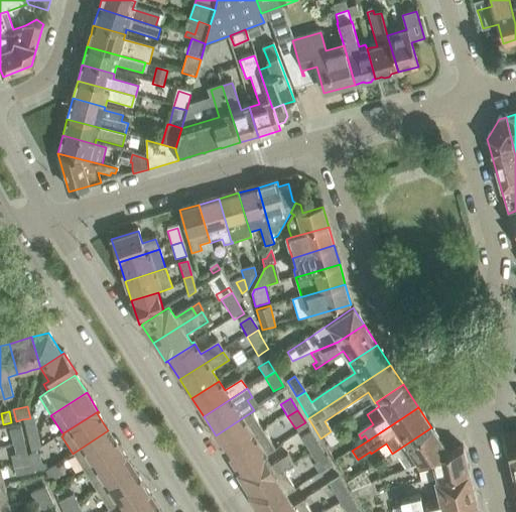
[(228,454),(262,431),(251,412),(216,435),(228,454)]
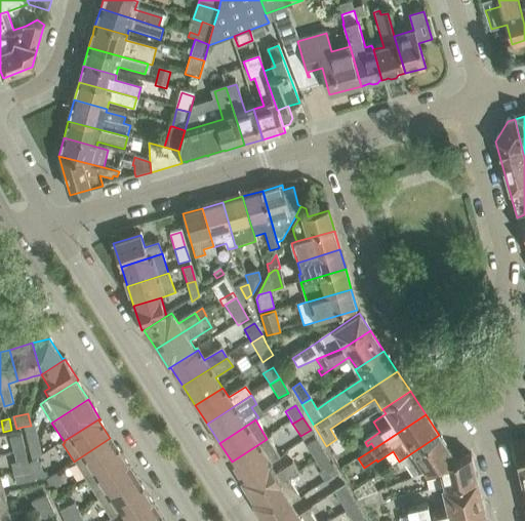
[(32,425),(31,426),(23,427),(29,452),(39,446),(34,425),(32,425)]
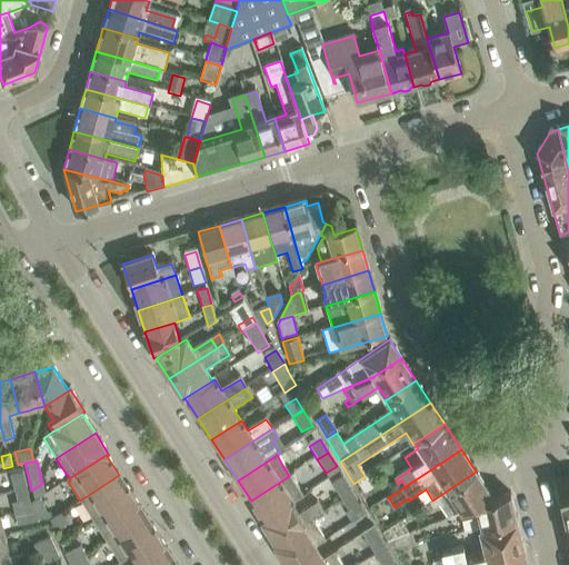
[(476,503),(493,498),(476,472),(432,501),(429,503),(435,511),(439,507),(447,519),(461,513),(476,504),(476,503)]
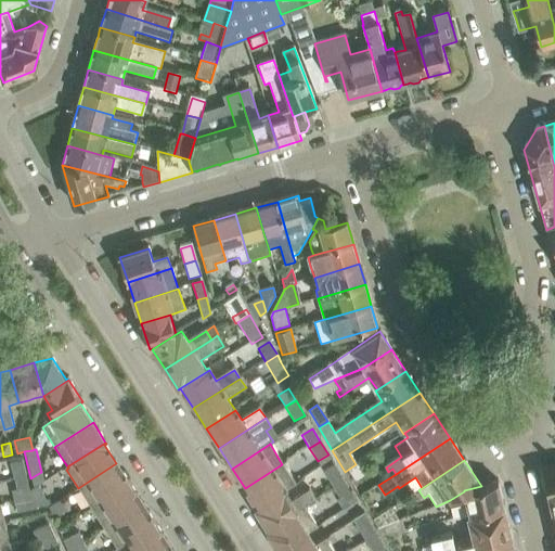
[(23,461),(11,464),(14,482),(26,478),(23,461)]
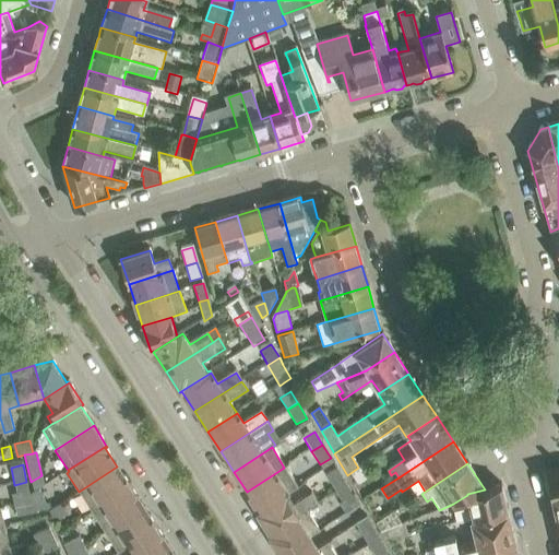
[(79,492),(92,511),(130,487),(117,467),(79,492)]
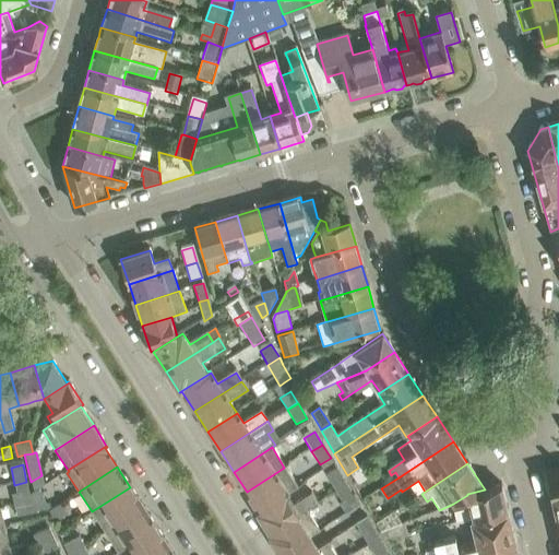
[(297,487),(284,468),(247,492),(259,511),(257,512),(258,514),(288,493),(297,487)]
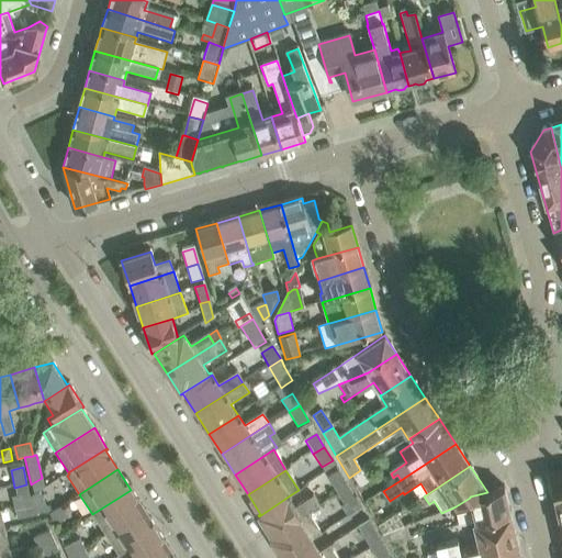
[(336,492),(347,486),(339,472),(327,479),(336,492)]
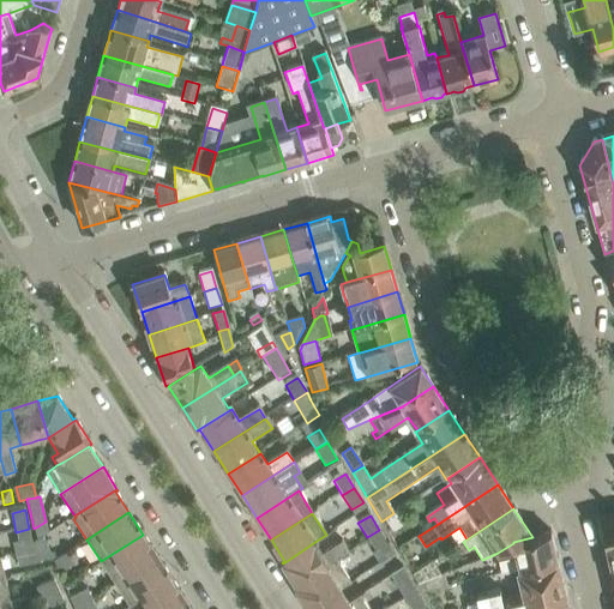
[(613,517),(597,522),(603,546),(613,542),(613,517)]
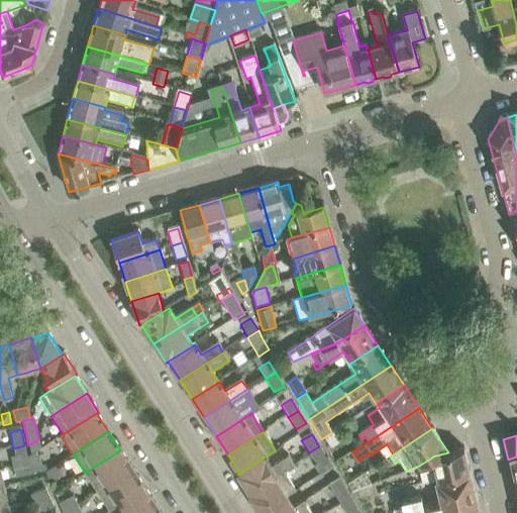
[(30,455),(36,451),(40,449),(38,439),(28,445),(30,455)]
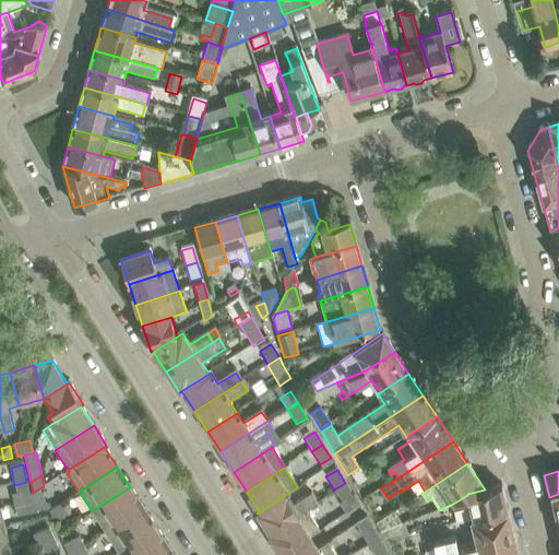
[(345,483),(334,489),(344,506),(355,499),(345,483)]
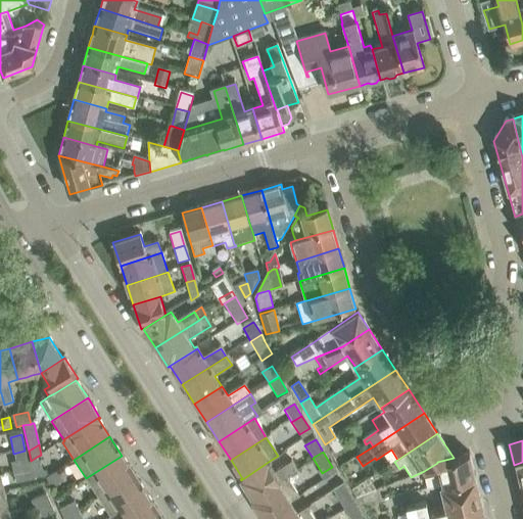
[(440,475),(425,478),(428,488),(440,485),(475,477),(469,455),(454,458),(437,462),(437,463),(440,475)]
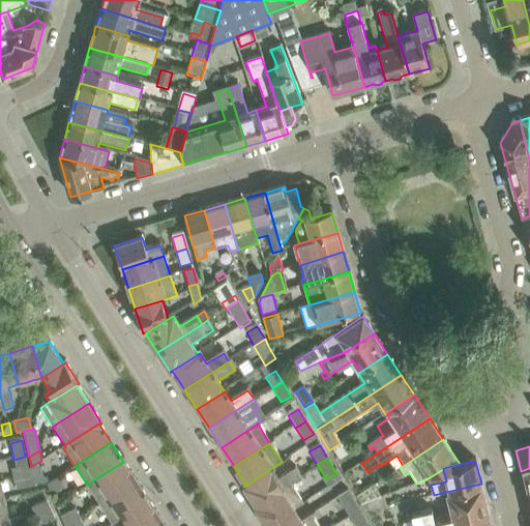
[(136,480),(123,462),(87,485),(99,504),(136,480)]
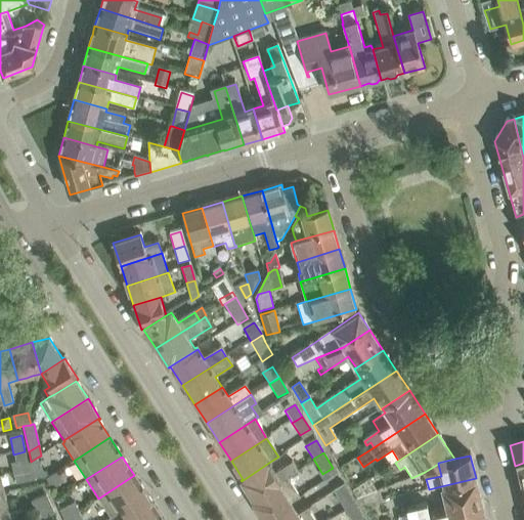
[(31,462),(28,464),(29,471),(31,478),(45,478),(47,477),(37,458),(31,462)]
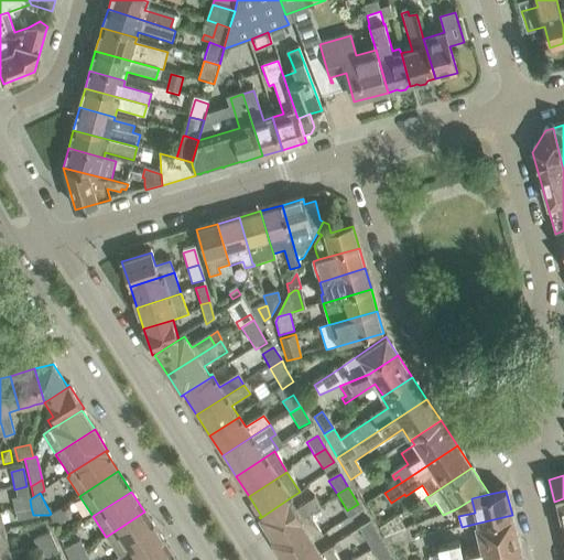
[(29,496),(13,499),(17,512),(31,507),(30,499),(29,496)]
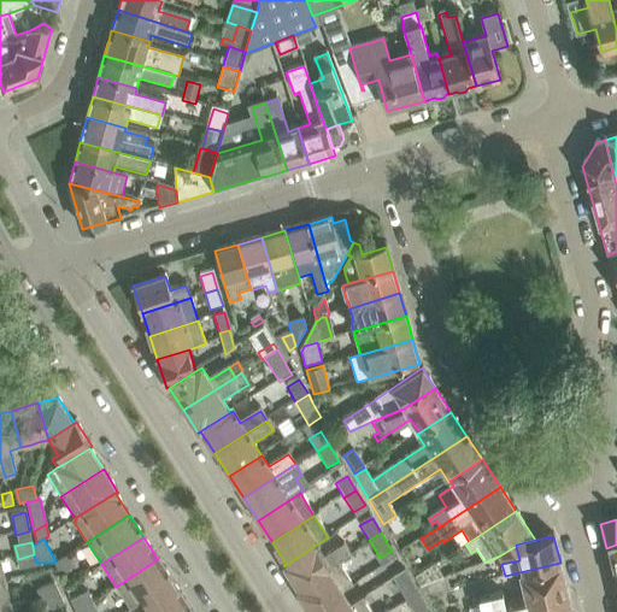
[(318,545),(318,543),(285,566),(298,588),(298,589),(339,563),(351,555),(344,545),(324,558),(317,545),(318,545)]
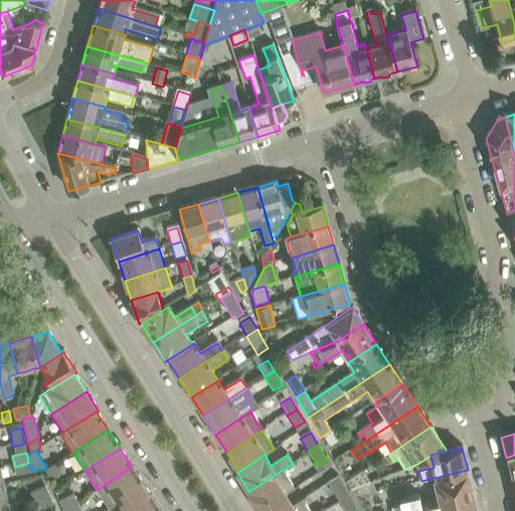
[(514,455),(506,458),(509,473),(512,472),(513,478),(514,477),(514,455)]
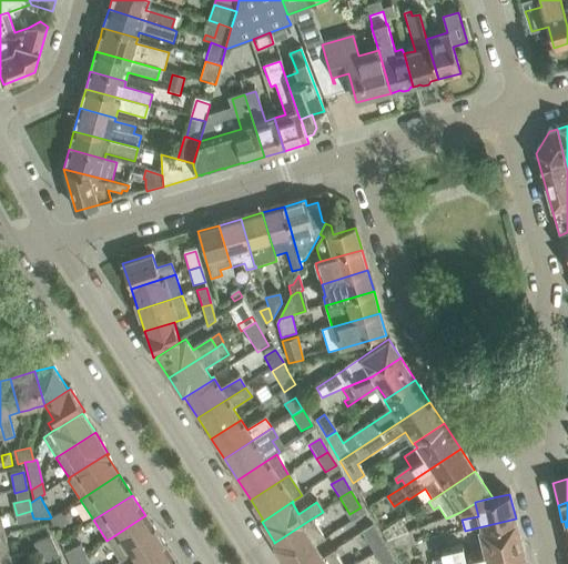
[(34,523),(31,511),(17,515),(19,526),(34,523)]
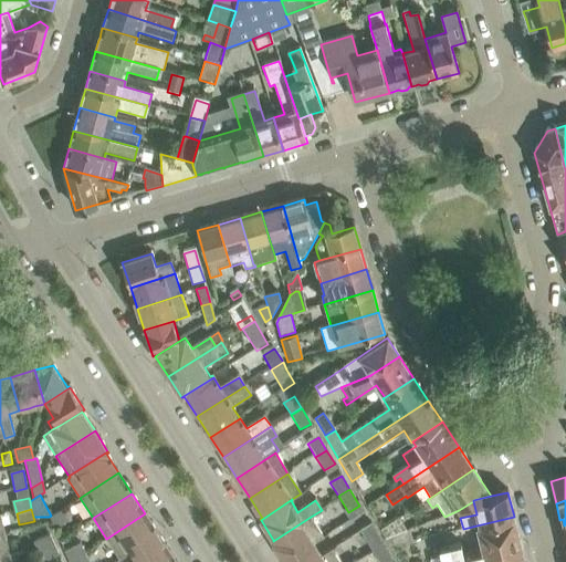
[(51,516),(49,517),(53,527),(70,520),(65,510),(51,516)]
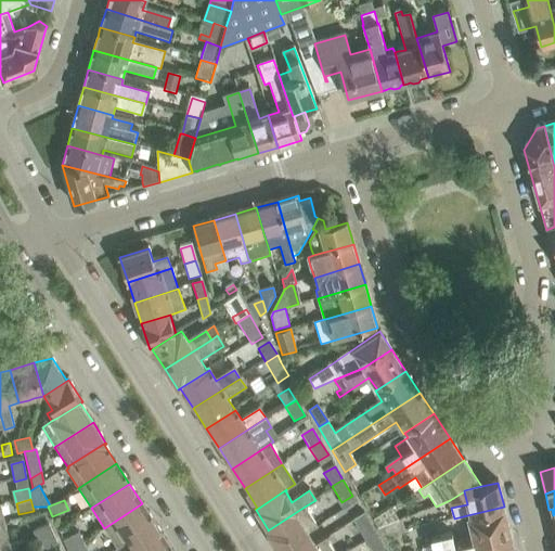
[(116,548),(126,542),(155,523),(142,503),(104,528),(116,548)]
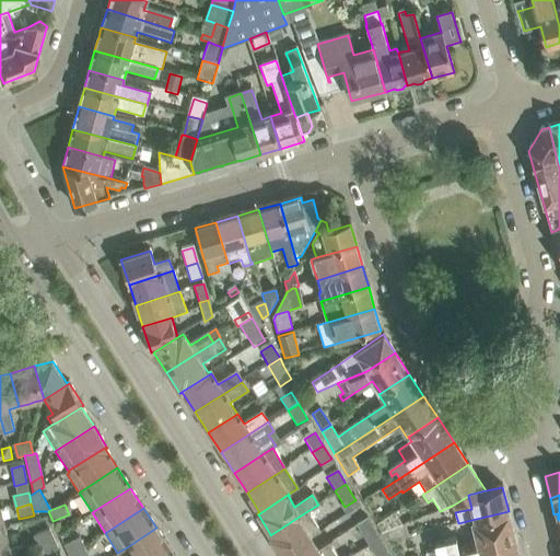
[(322,533),(307,511),(270,535),(271,540),(281,555),(296,555),(315,544),(313,539),(322,533)]
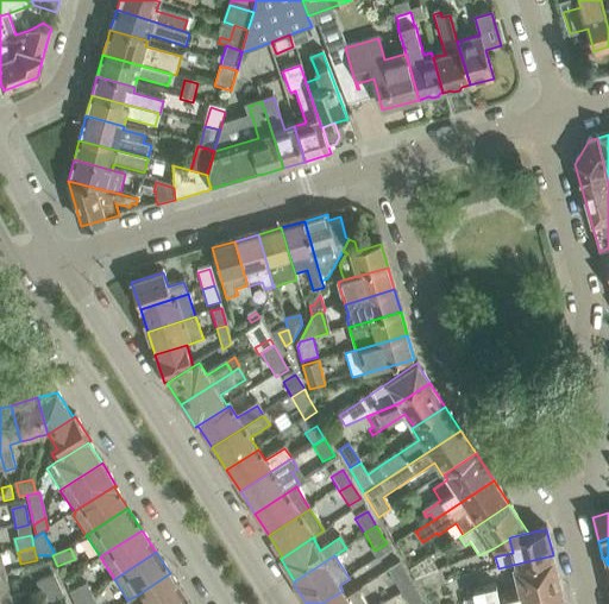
[(564,603),(553,555),(513,565),(520,592),(500,597),(497,586),(473,592),(476,599),(462,603),(564,603)]
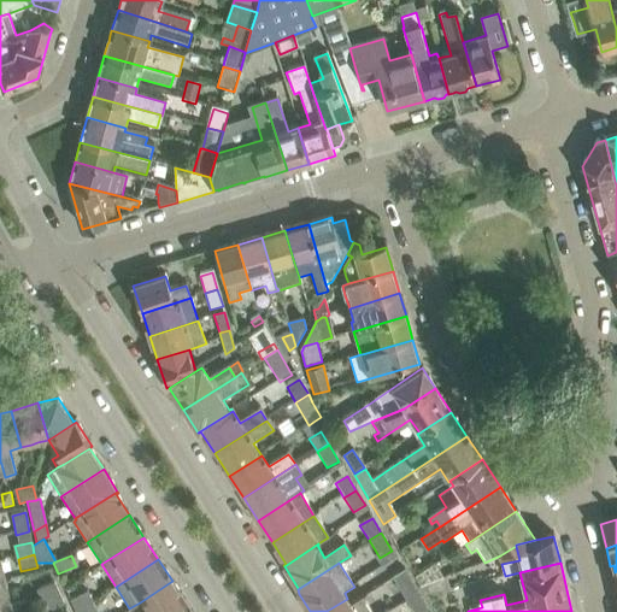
[(415,578),(421,588),(444,578),(436,566),(415,578)]
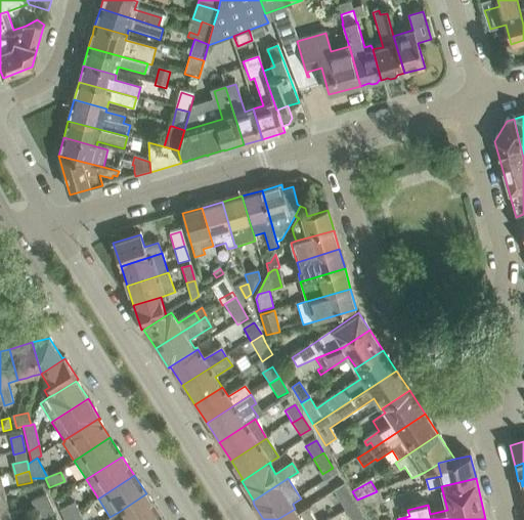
[(346,514),(356,508),(343,486),(333,492),(334,492),(346,514)]
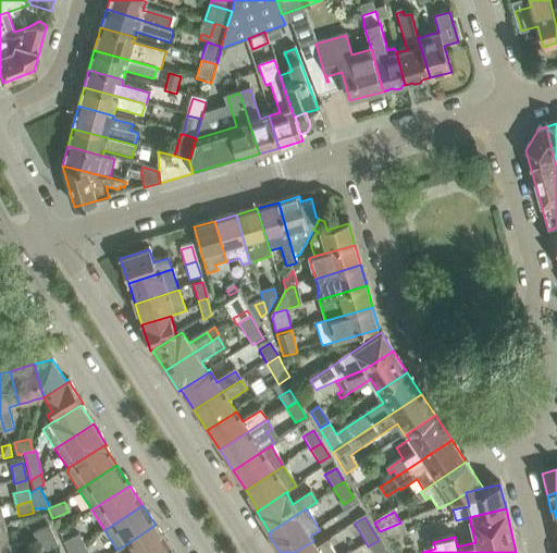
[(404,521),(400,523),(380,531),(384,540),(408,533),(404,521)]
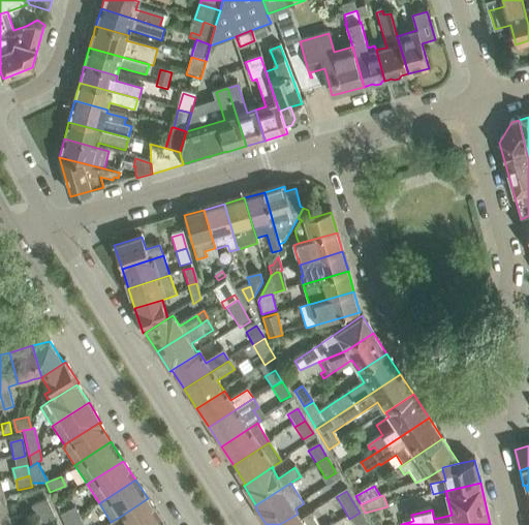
[(149,524),(160,518),(148,498),(120,517),(125,524),(149,524)]
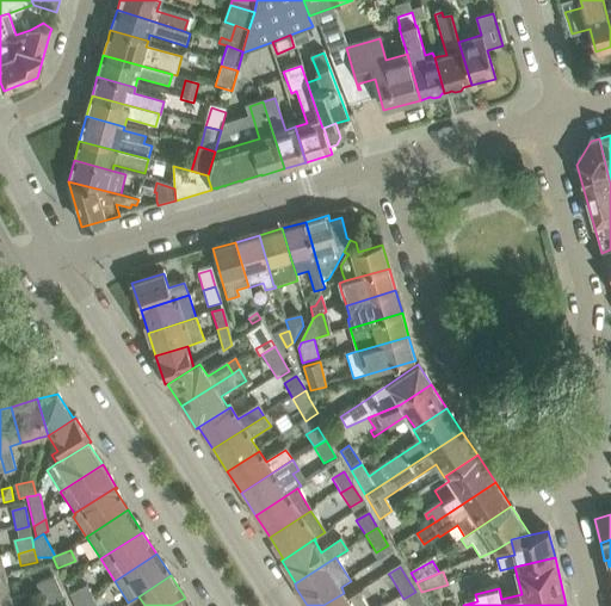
[(0,600),(12,598),(7,577),(5,577),(0,579),(0,600)]
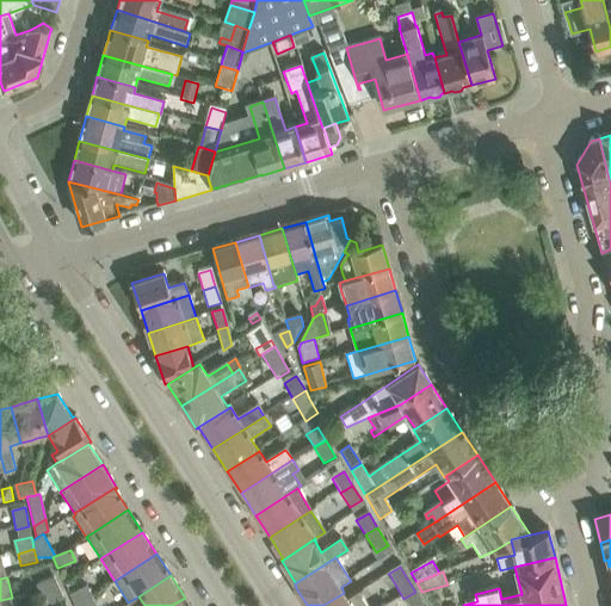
[(37,588),(37,591),(42,599),(59,592),(54,581),(37,588)]
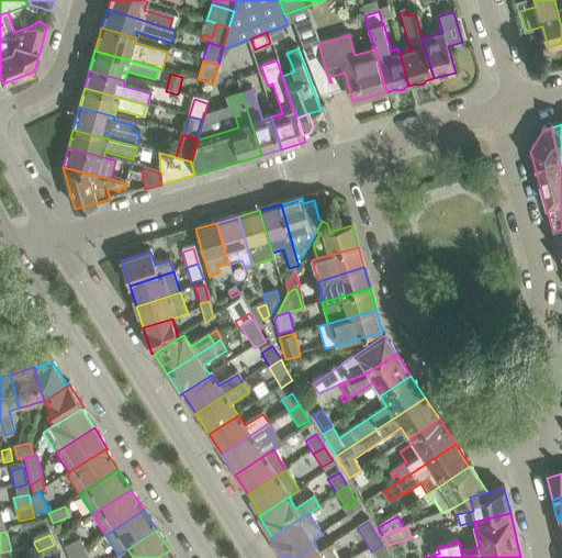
[(80,543),(65,549),(68,557),(75,557),(85,553),(80,543)]
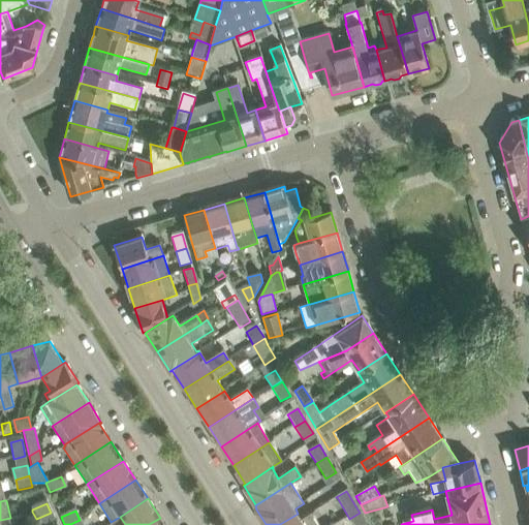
[(50,524),(55,522),(51,513),(36,519),(38,524),(50,524)]
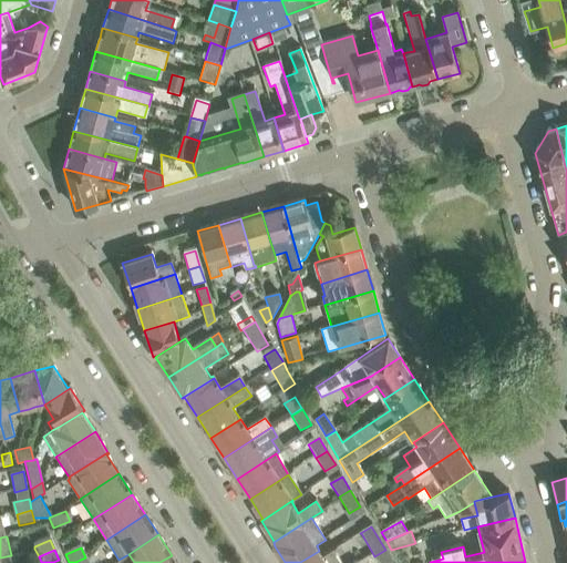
[(385,550),(374,556),(378,562),(392,562),(385,550)]
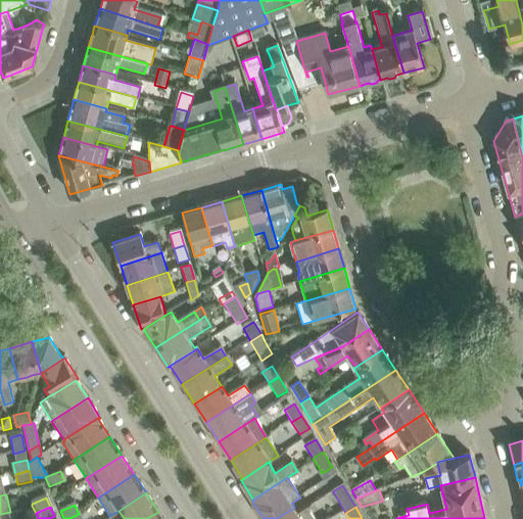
[(314,518),(307,508),(298,514),(294,508),(277,518),(314,518)]
